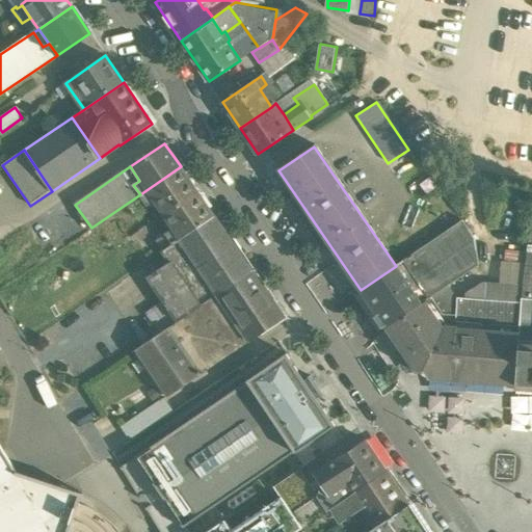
[(181,166),(140,194),(147,205),(153,201),(163,215),(197,191),(181,166)]
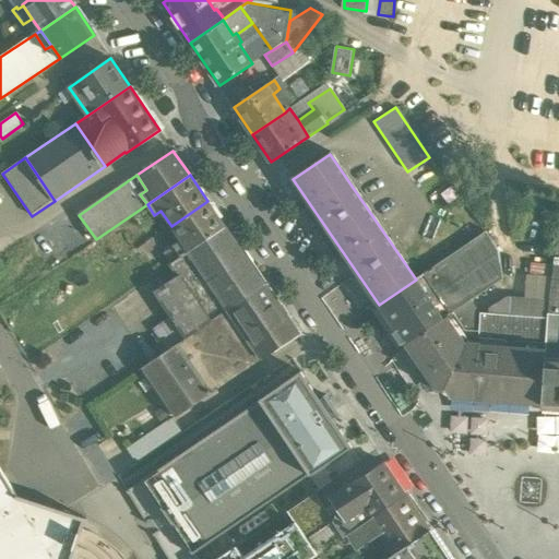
[(207,201),(171,226),(182,242),(176,247),(182,256),(189,251),(225,226),(207,201)]
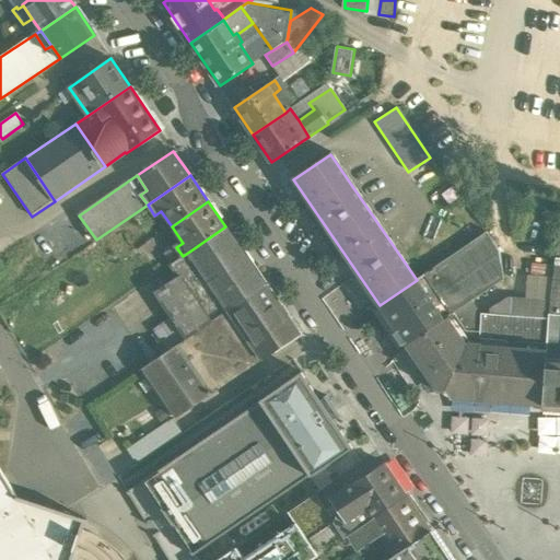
[(225,226),(189,252),(229,310),(265,284),(225,226)]
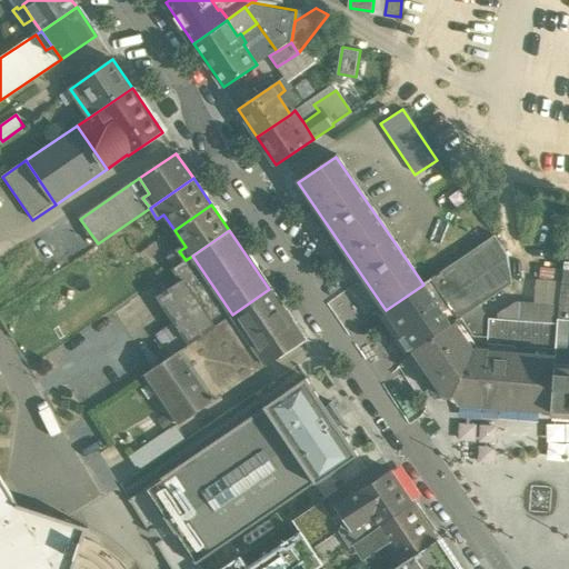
[(568,230),(568,231),(557,307),(553,356),(550,411),(568,412),(568,230)]
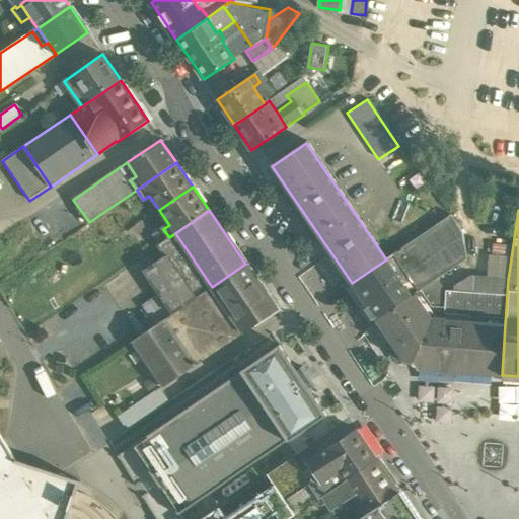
[(450,216),(386,260),(391,268),(399,263),(420,290),(466,260),(463,233),(450,216)]
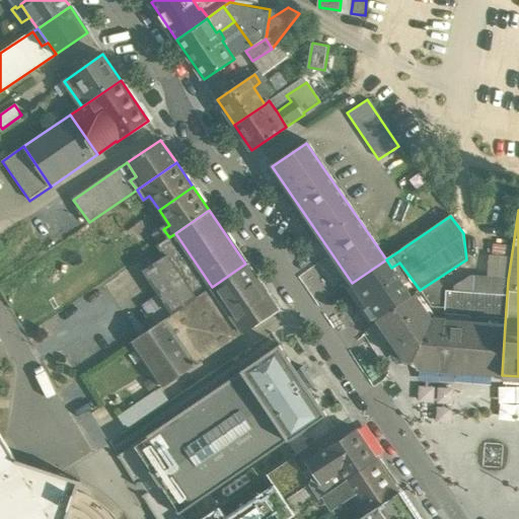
[(212,287),(175,233),(169,237),(159,244),(195,299),(212,287)]
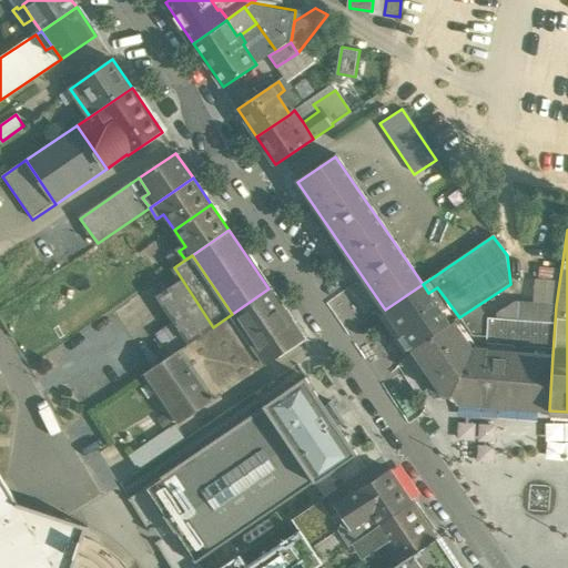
[(428,293),(423,284),(385,310),(412,350),(459,317),(437,287),(428,293)]
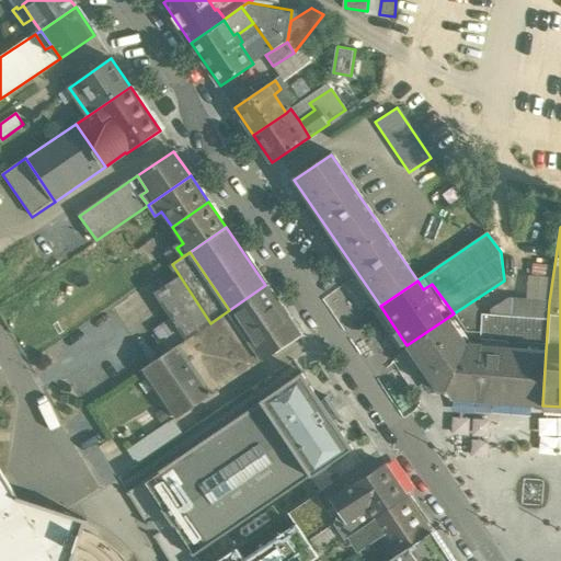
[(265,285),(229,310),(263,361),(299,336),(265,285)]
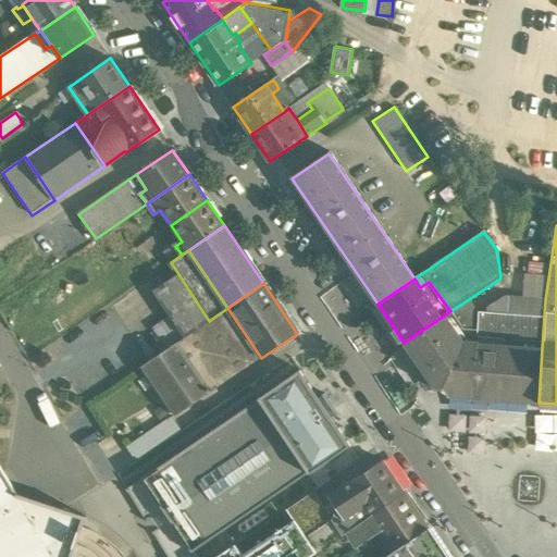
[(545,300),(509,298),(508,313),(478,311),(475,342),(477,342),(477,344),(542,348),(545,300)]
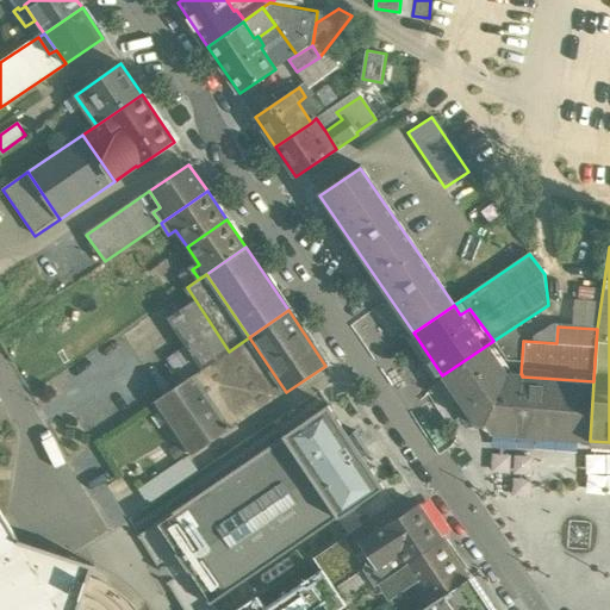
[(229,352),(160,399),(195,454),(286,392),(249,337),(229,352)]
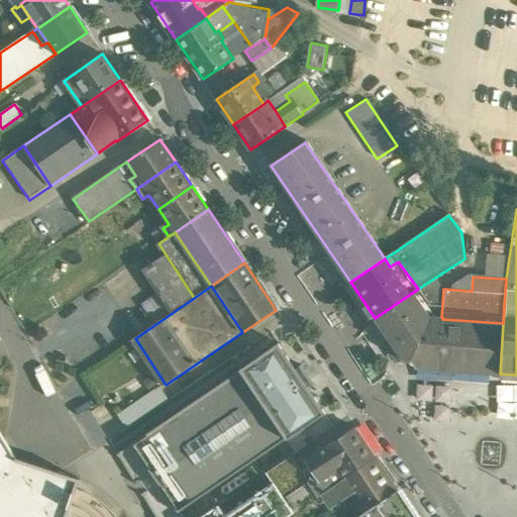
[(503,323),(442,319),(442,317),(441,317),(430,316),(424,309),(429,306),(418,289),(375,318),(405,359),(421,368),(500,374),(503,323)]
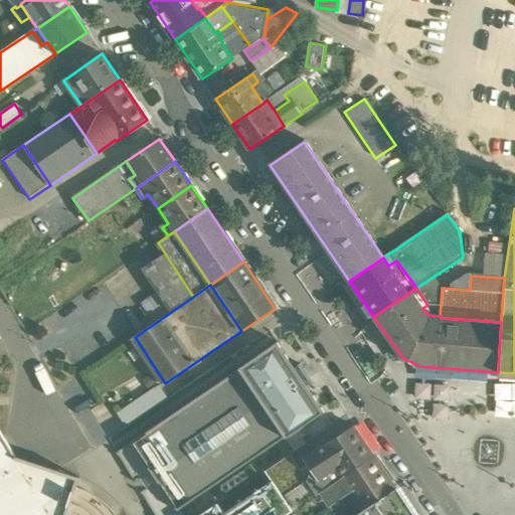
[(141,302),(152,320),(170,309),(159,291),(141,302)]
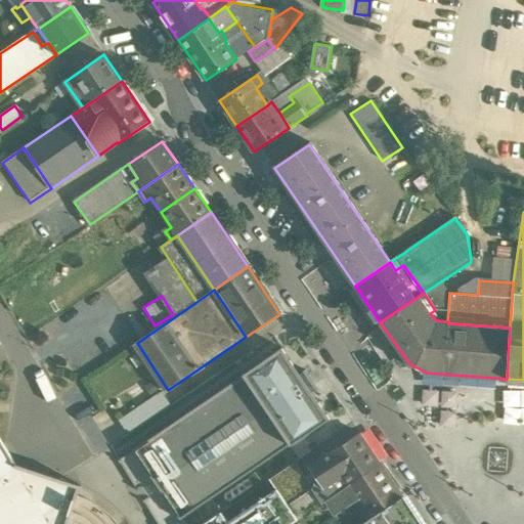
[(300,374),(281,347),(243,374),(243,375),(290,444),(291,444),(330,418),(312,391),(315,389),(316,390),(318,388),(304,368),(303,369),(303,370),(300,374)]
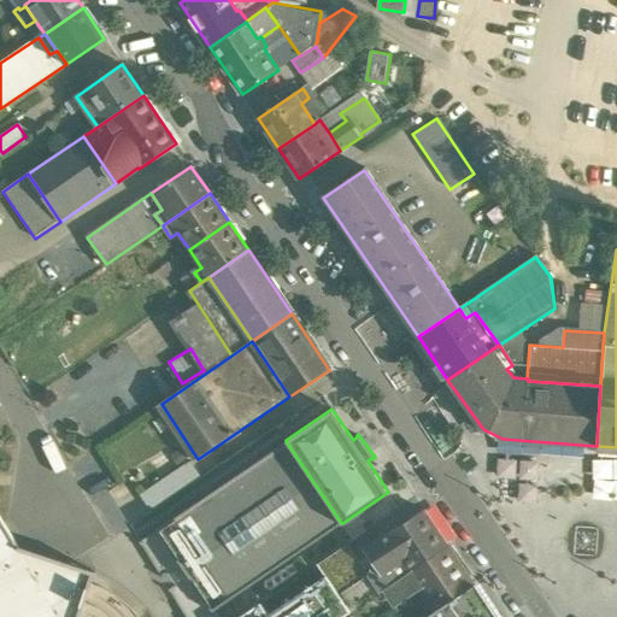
[(286,441),(157,529),(212,611),(250,586),(341,523),(286,441)]
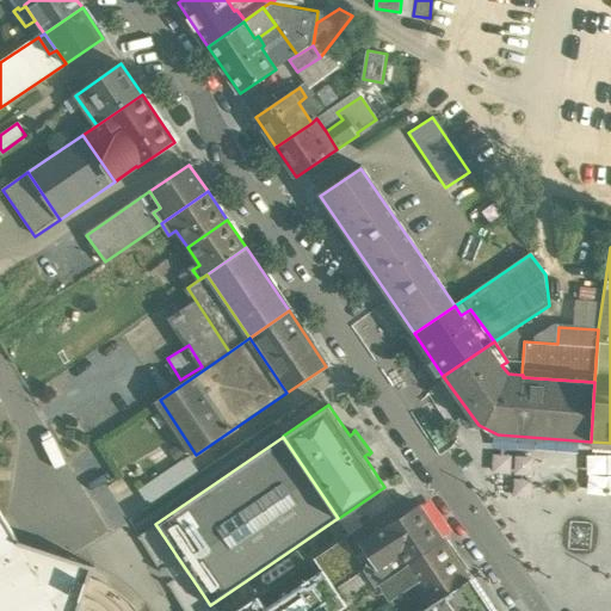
[(535,494),(535,455),(494,454),(494,493),(535,494)]
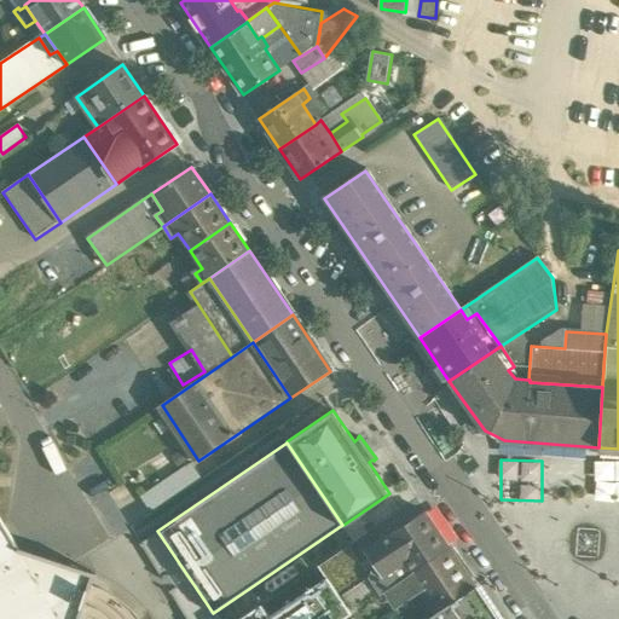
[(191,463),(140,497),(150,513),(201,478),(191,463)]
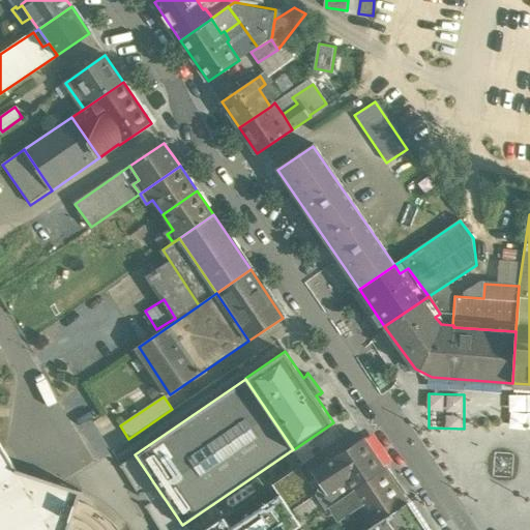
[(385,469),(364,438),(324,464),(339,483),(344,479),(351,491),(385,469)]
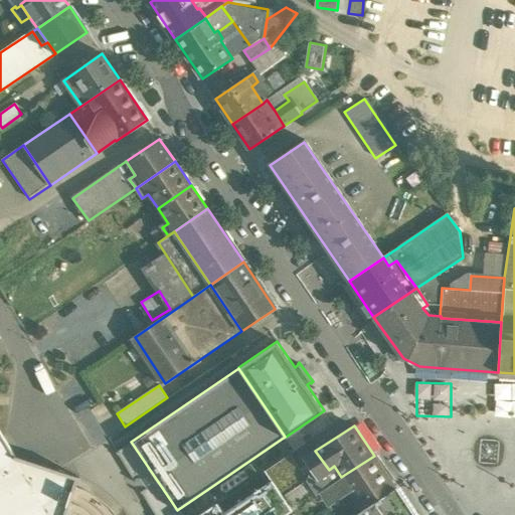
[(0,514),(66,514),(79,477),(16,456),(0,430),(0,514)]
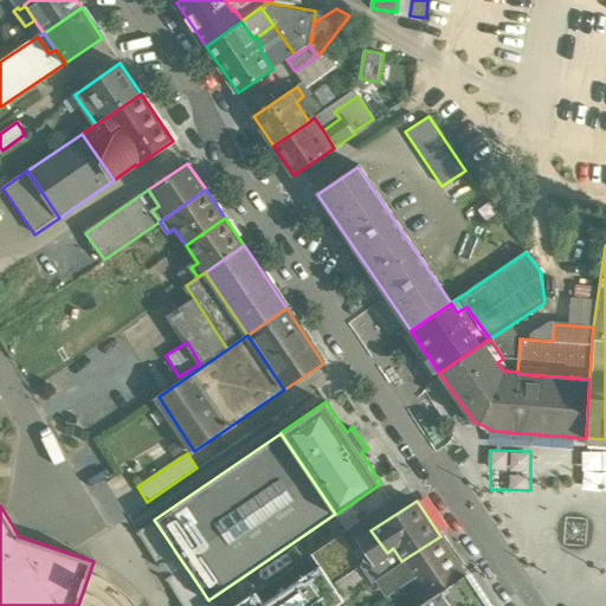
[(199,605),(208,600),(154,520),(137,533),(181,605),(199,605)]
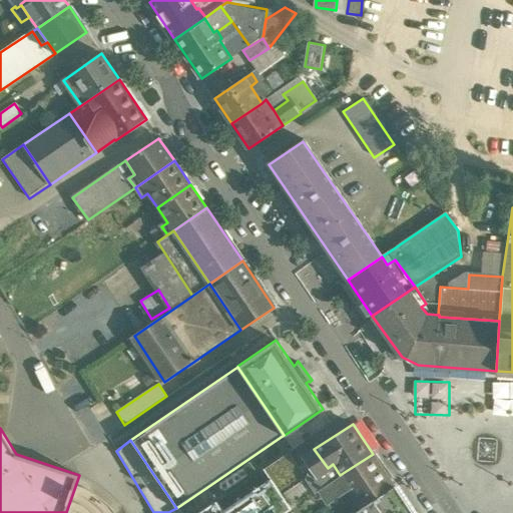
[(373,454),(340,475),(350,489),(363,507),(395,486),(373,454)]
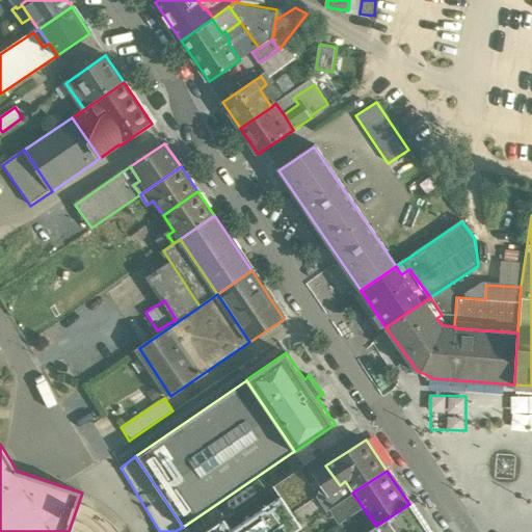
[(316,491),(294,506),(307,525),(313,521),(328,509),(316,491)]
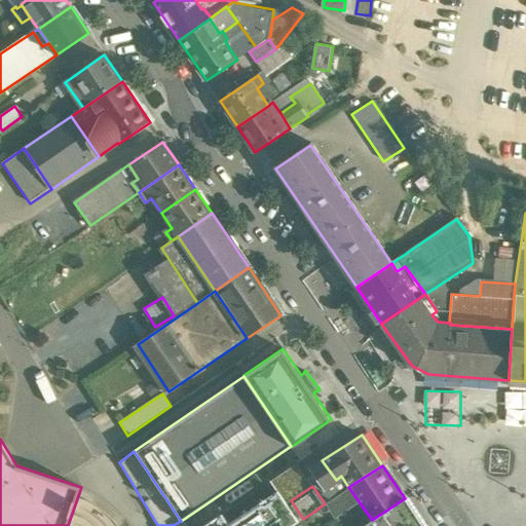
[(348,487),(332,498),(342,513),(348,509),(359,501),(348,487)]
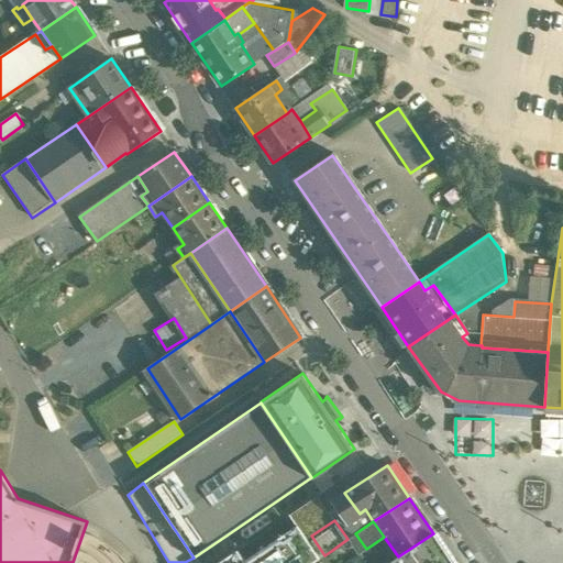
[(244,561),(238,550),(218,562),(312,562),(319,559),(320,559),(298,526),(244,561)]
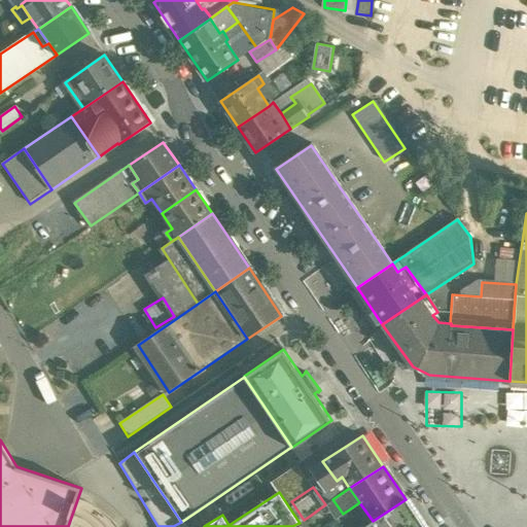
[(325,504),(310,516),(317,526),(331,526),(352,514),(349,510),(343,514),(332,499),(325,504)]
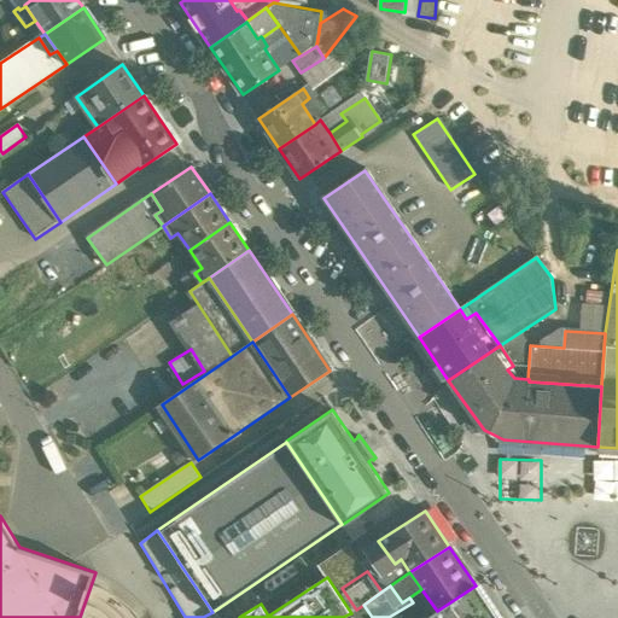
[(437,611),(426,617),(496,617),(476,586),(437,611)]
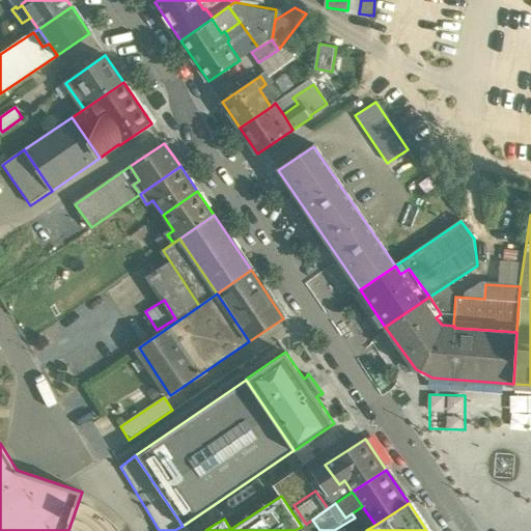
[(215,504),(183,526),(186,530),(205,530),(224,519),(215,504)]
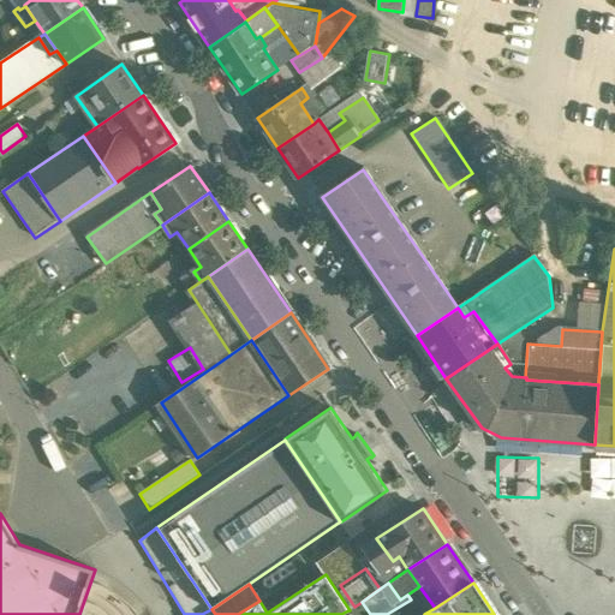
[(350,610),(348,610),(351,614),(370,614),(362,602),(354,607),(350,610)]
